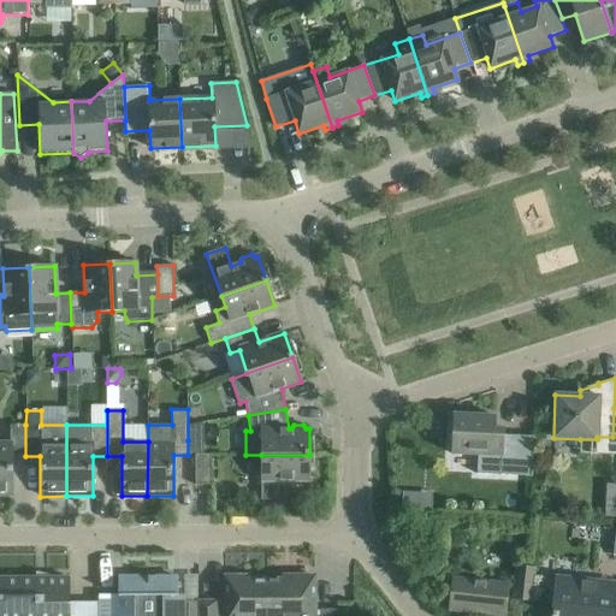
[(499,475),(529,477),(532,436),(503,434),(503,428),(495,428),(495,416),(452,414),(450,452),(477,455),(477,474),(499,475)]
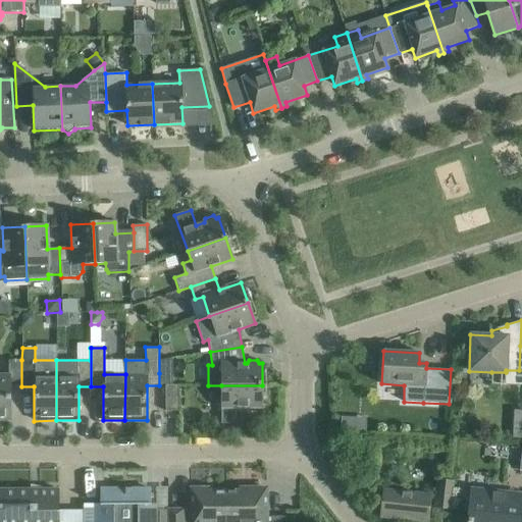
[(9,386),(21,386),(21,360),(8,360),(8,375),(0,374),(0,420),(9,421),(9,386)]
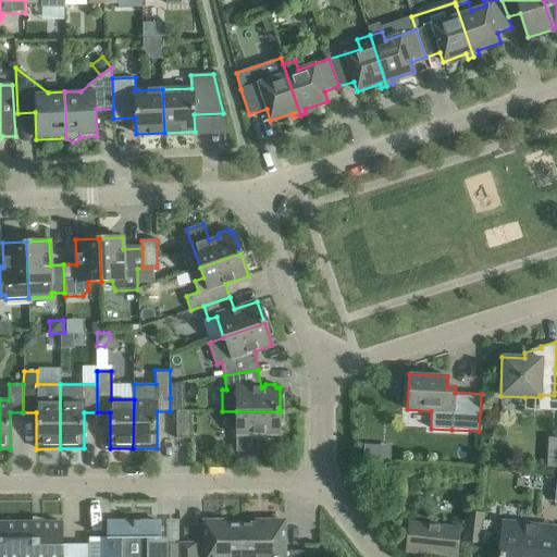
[(183,398),(170,398),(170,411),(176,411),(183,411),(183,398)]
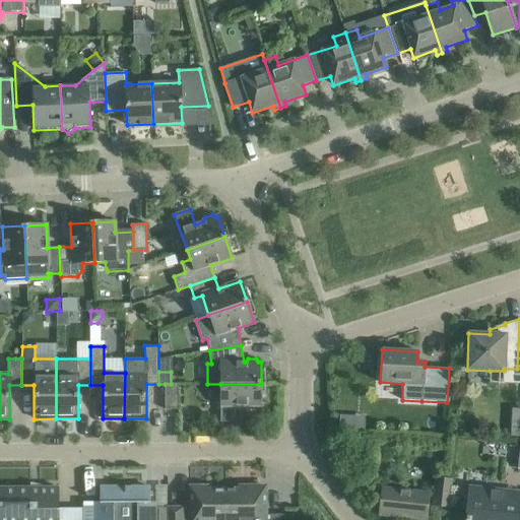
[(165,384),(165,410),(178,409),(178,384),(171,384),(165,384)]
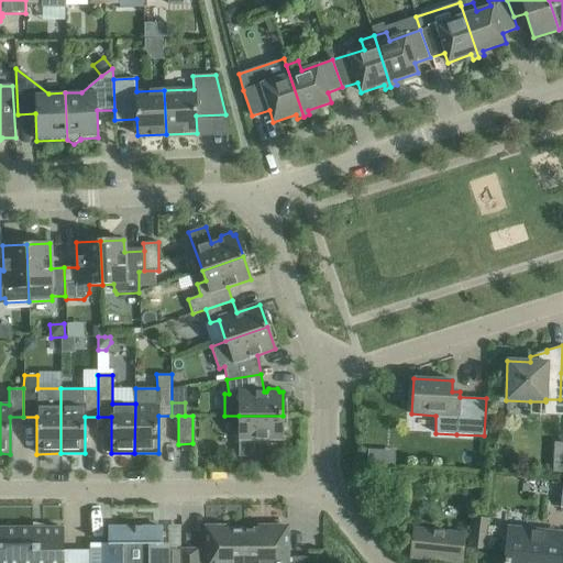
[(283,440),(283,416),(239,416),(239,419),(235,419),(234,422),(234,430),(236,434),(239,433),(239,457),(254,457),(254,440),(266,440),(268,443),(277,443),(279,440),(283,440)]
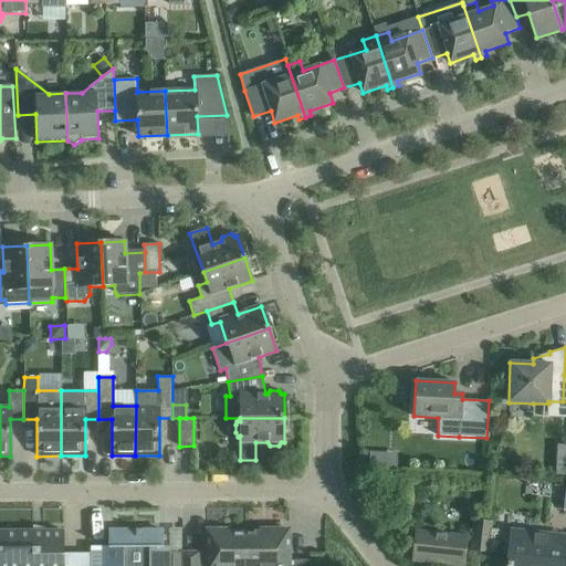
[(555,475),(565,475),(565,444),(556,444),(555,475)]
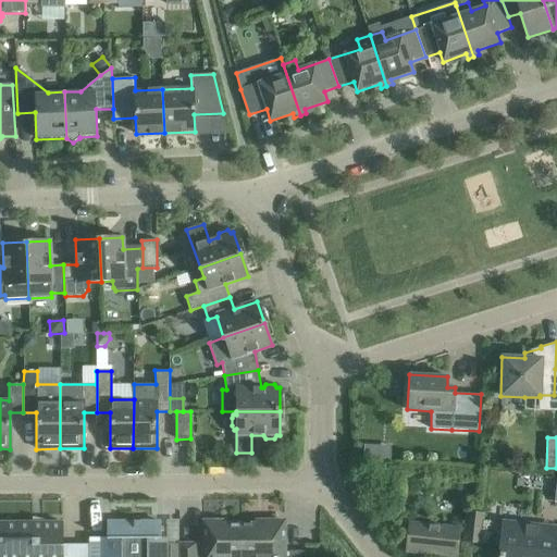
[(483,515),(467,512),(463,542),(480,543),(483,515)]
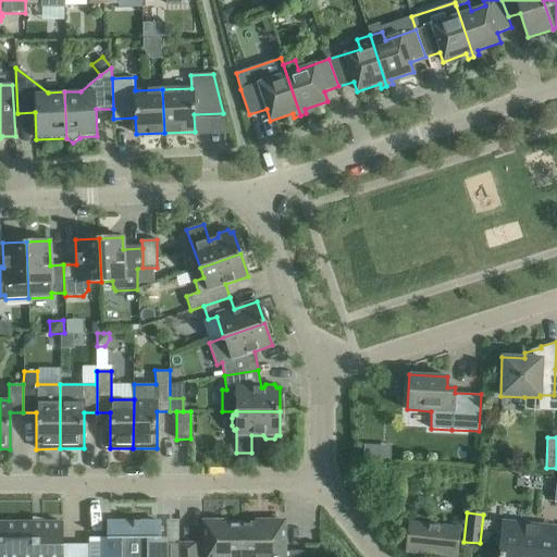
[(62,556),(62,522),(0,522),(0,556),(62,556)]
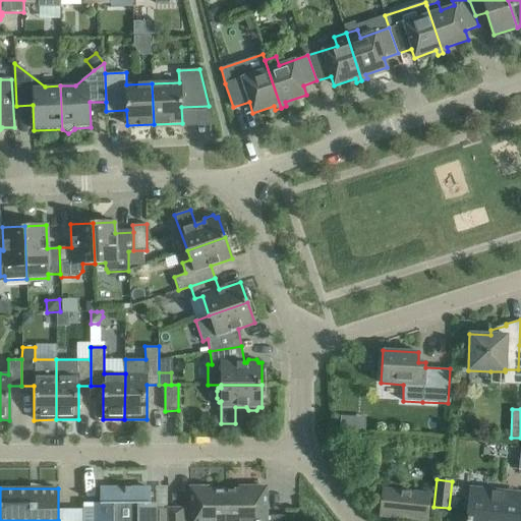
[(124,520),(125,495),(124,488),(118,488),(100,488),(100,504),(95,504),(95,520),(124,520)]
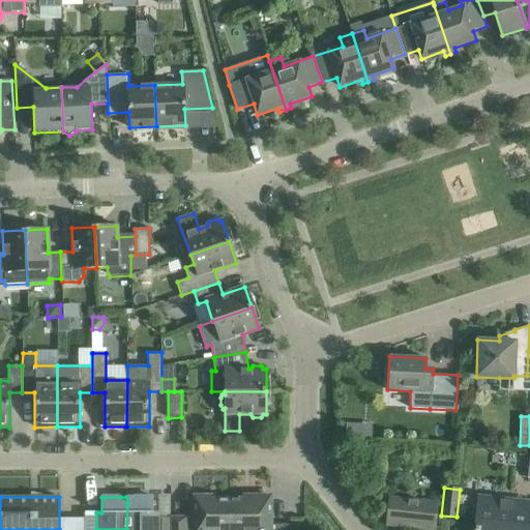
[(134,497),(126,497),(127,503),(126,529),(169,529),(170,518),(157,518),(157,512),(152,512),(152,497),(134,497)]
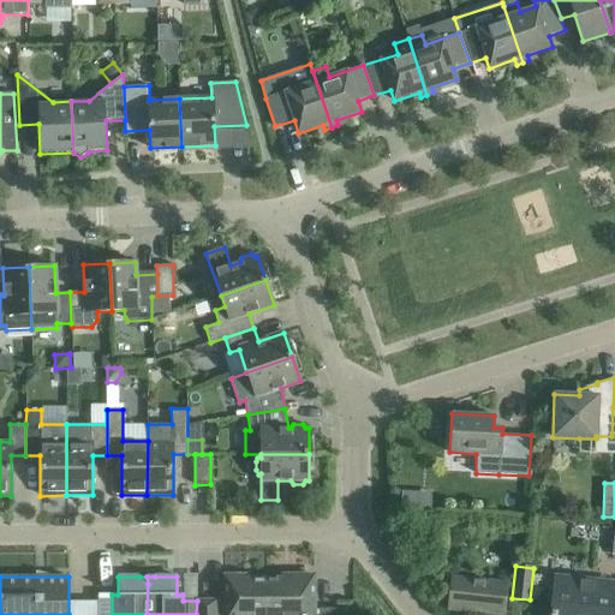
[(266,614),(266,579),(246,579),(246,577),(225,577),(224,614),(266,614)]
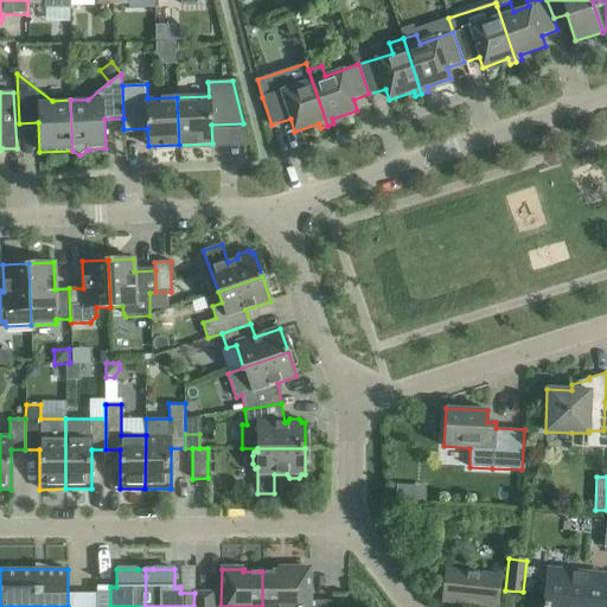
[(288,572),(262,572),(262,606),(310,606),(310,569),(288,569),(288,572)]
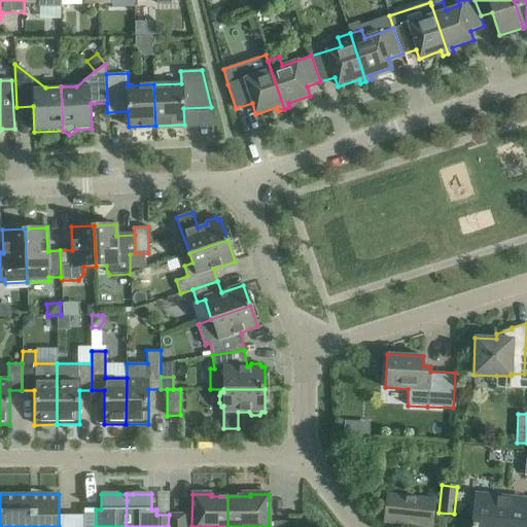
[(430,526),(434,500),(387,495),(384,522),(430,526)]
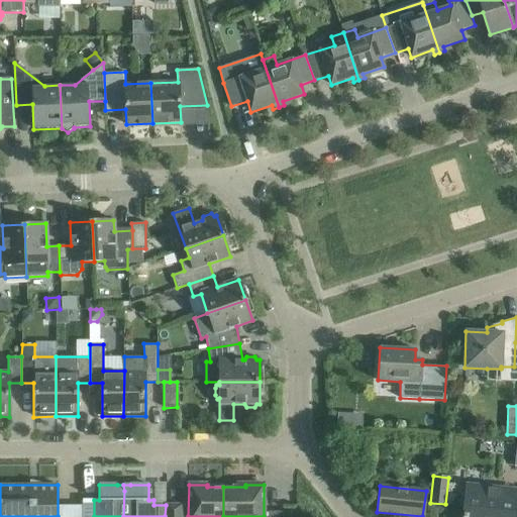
[(513,516),(516,491),(467,486),(462,516),(513,516)]
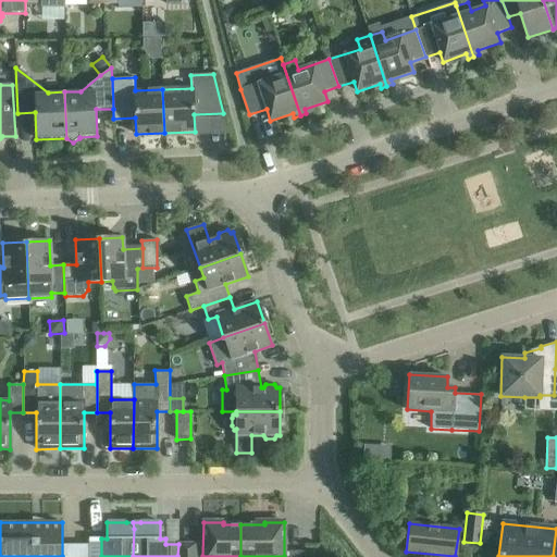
[(195,556),(196,544),(178,544),(177,556),(195,556)]
